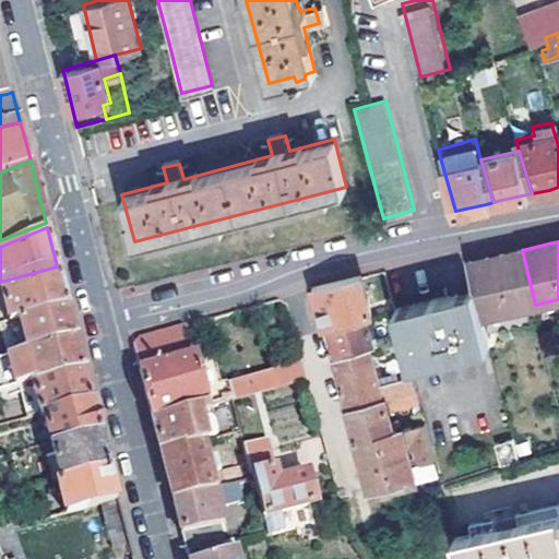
[(497,256),(470,261),(476,288),(483,316),(535,305),(522,250),(497,256)]
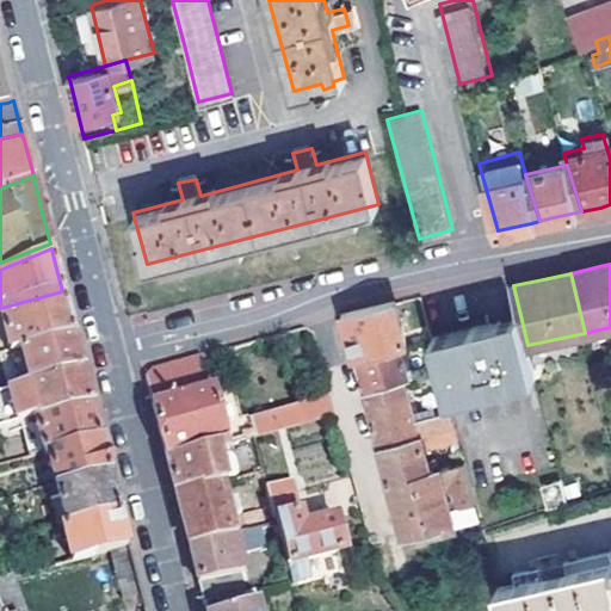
[(22,345),(73,333),(65,297),(62,291),(0,308),(10,349),(22,345)]
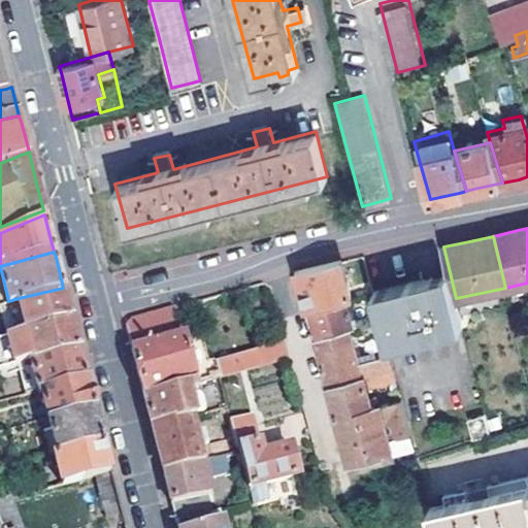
[(342,260),(351,298),(374,293),(373,292),(364,255),(342,260)]
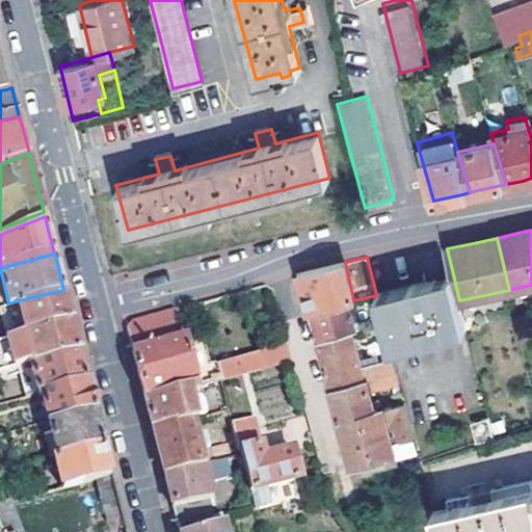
[(309,312),(312,311),(349,301),(353,300),(345,262),(344,260),(299,270),(301,280),(309,312)]
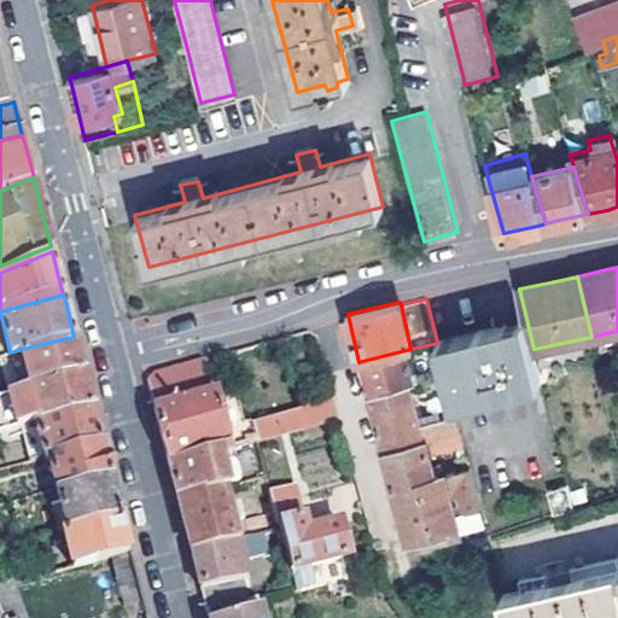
[(454,406),(543,384),(534,349),(526,319),(490,327),(437,342),(438,343),(454,406)]
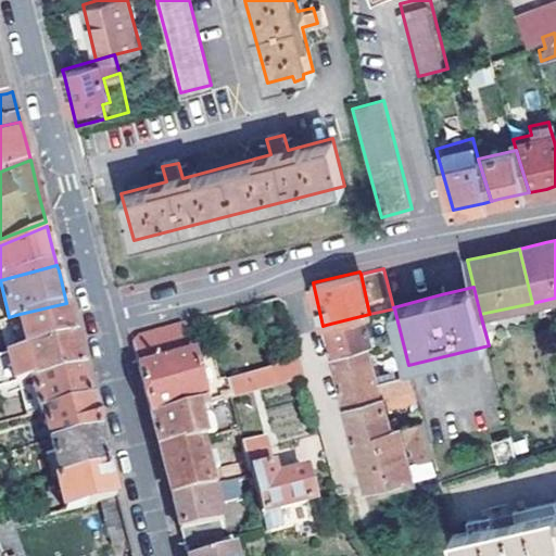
[(27,345),(75,335),(68,312),(66,303),(20,314),(27,345)]
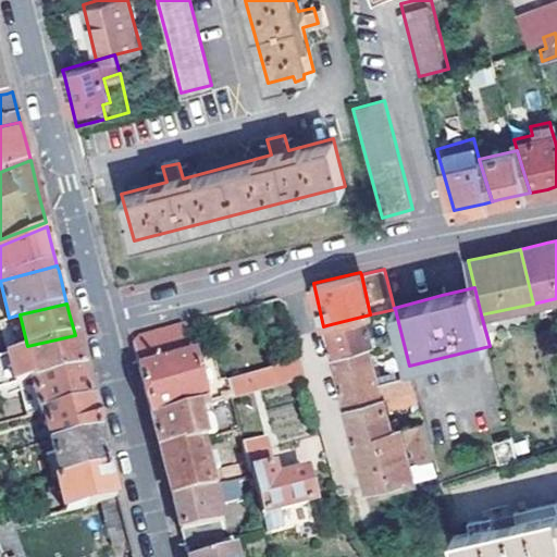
[(366,316),(326,325),(332,347),(334,354),(370,345),(372,344),(366,316)]
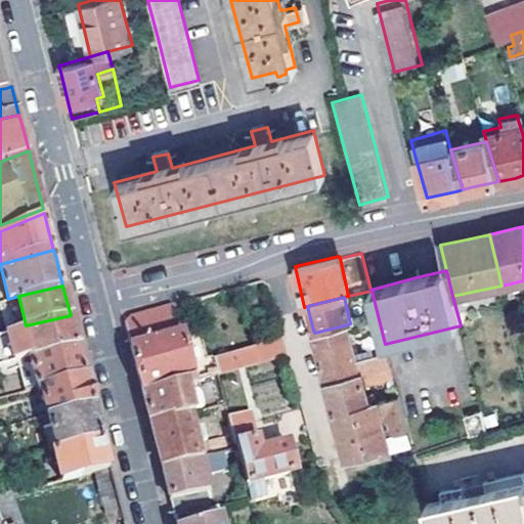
[(215,372),(212,355),(211,353),(187,359),(179,331),(178,331),(171,305),(129,317),(124,322),(140,387),(142,393),(192,378),(215,372)]
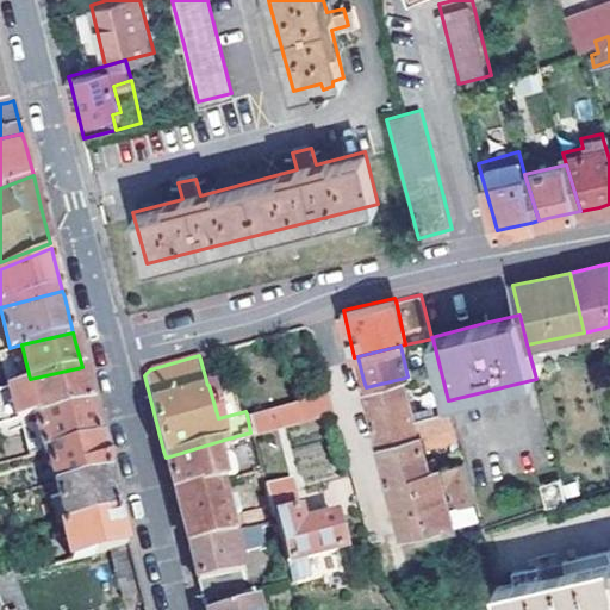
[(6,387),(16,423),(91,402),(85,378),(82,367),(30,379),(6,387)]
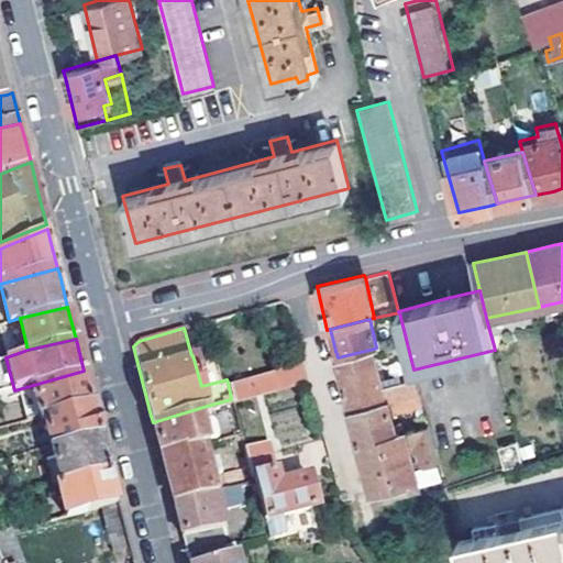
[(385,395),(374,349),(338,357),(334,357),(345,403),(348,410),(387,400),(419,392),(417,382),(389,388),(390,393),(385,395)]
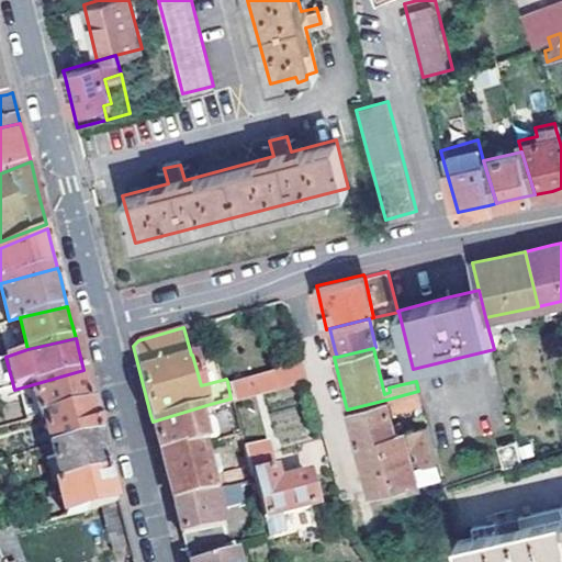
[(0,393),(14,390),(6,357),(0,358),(0,393)]
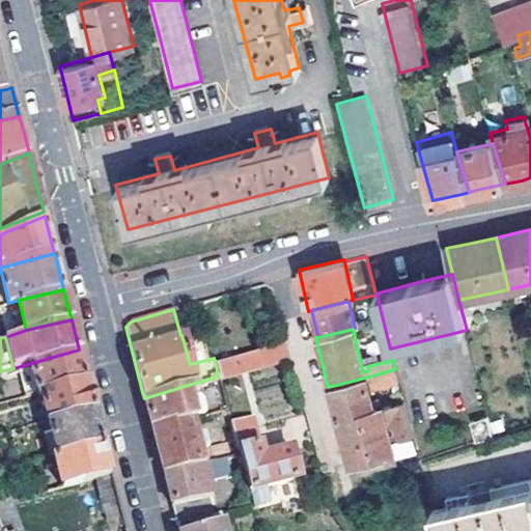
[(215,360),(218,376),(290,358),(286,341),(215,360)]
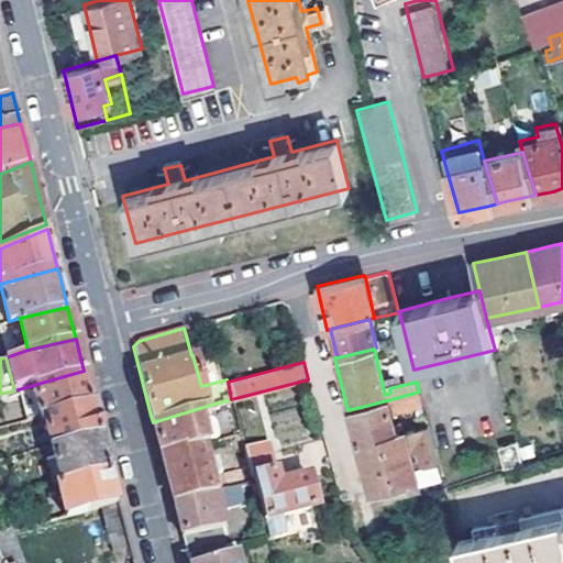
[(22,421),(43,415),(91,401),(87,382),(84,371),(14,390),(22,421)]
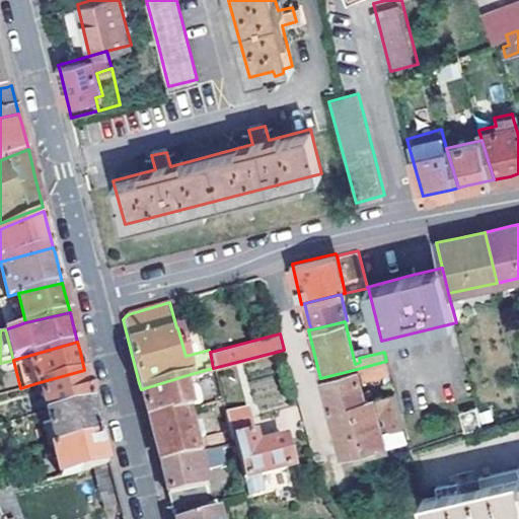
[(357,369),(360,380),(389,373),(386,361),(357,369)]
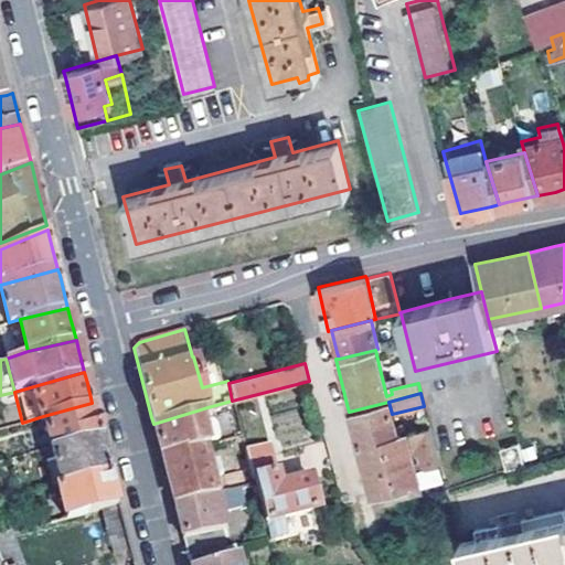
[(358,445),(405,432),(404,423),(395,425),(392,414),(388,402),(349,412),(353,429),(358,445)]
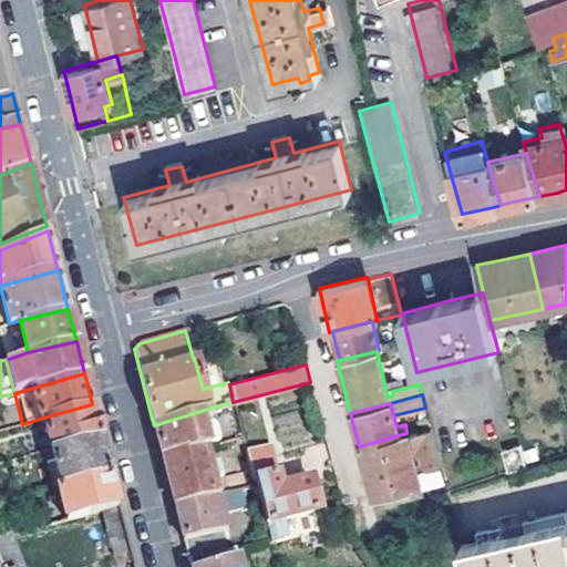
[(51,452),(101,437),(95,416),(92,404),(43,418),(51,452)]
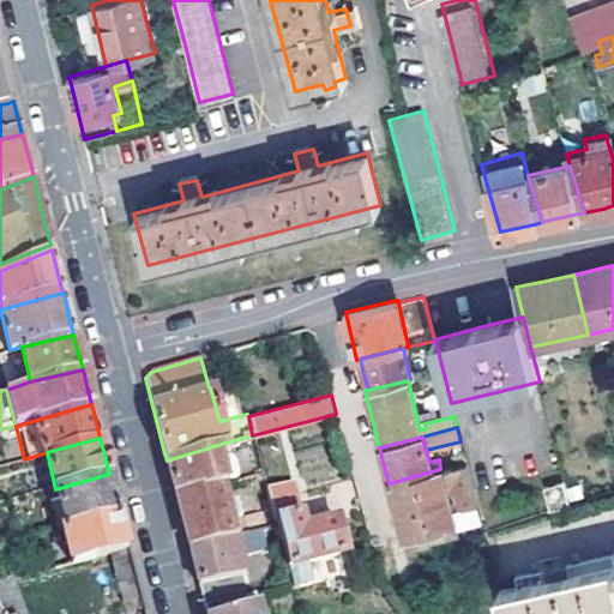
[(226,443),(167,461),(174,488),(175,495),(220,485),(224,483),(216,453),(228,451),(226,443)]
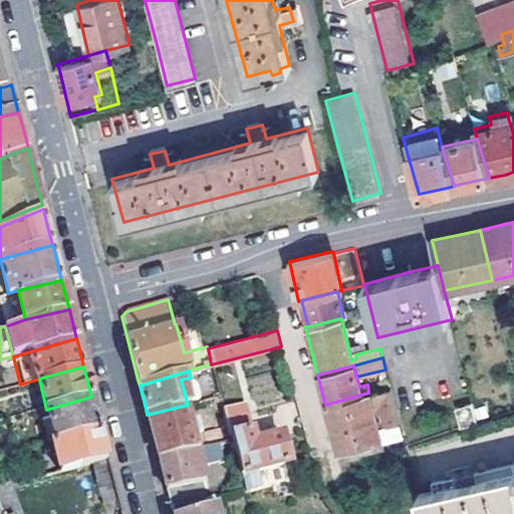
[(181,379),(188,405),(197,402),(191,377),(181,379)]
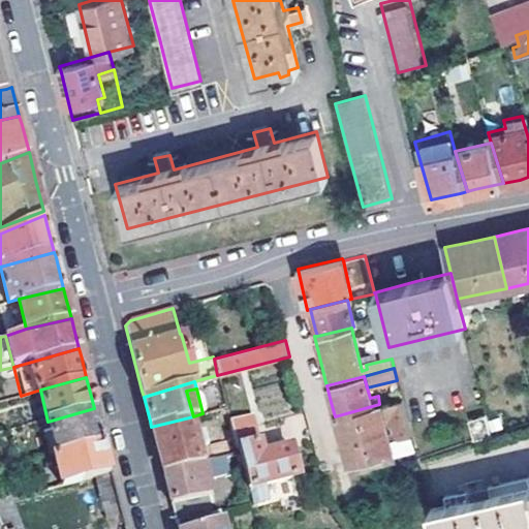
[(370,462),(394,458),(383,419),(393,417),(398,439),(411,436),(402,399),(379,404),(335,416),(340,439),(346,463),(368,457),(370,462)]
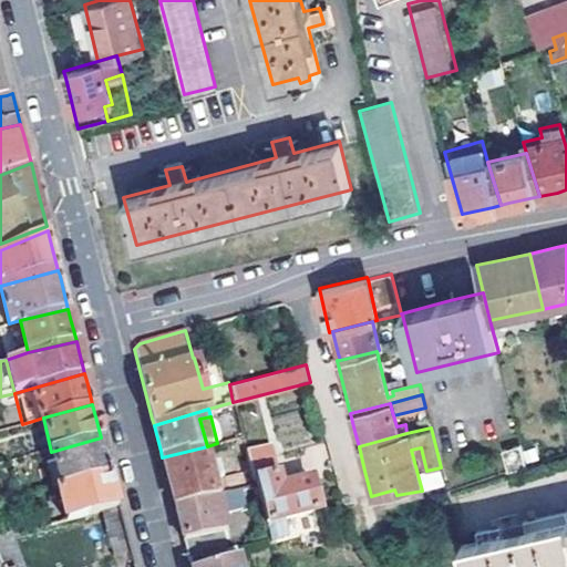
[(60,486),(110,472),(103,446),(101,437),(51,452),(60,486)]
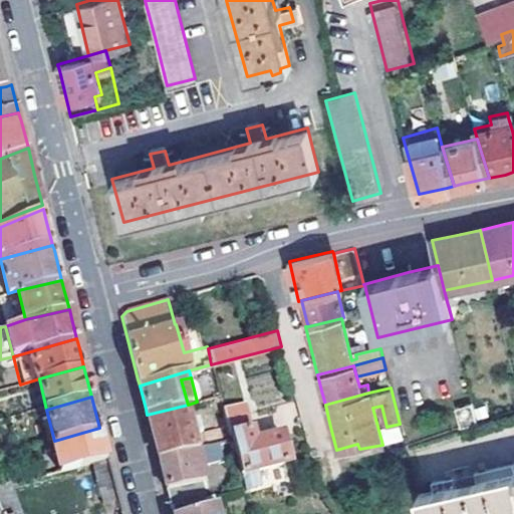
[(222,406),(239,472),(286,460),(279,433),(252,441),(242,401),(222,406)]
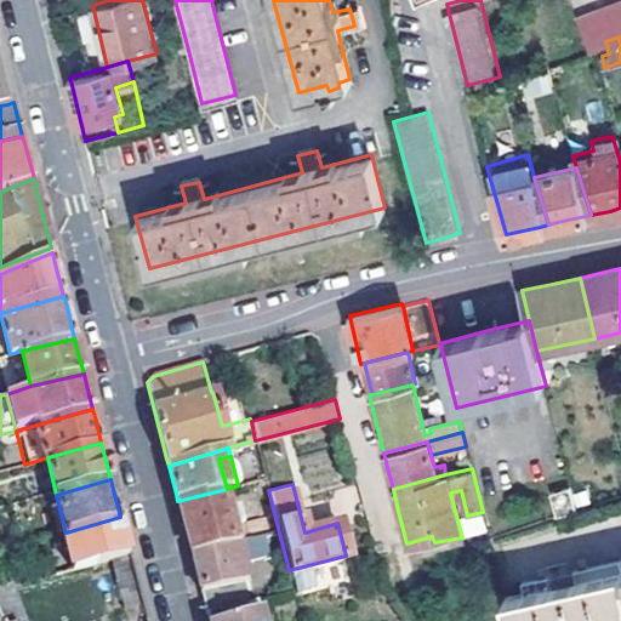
[(579,513),(571,489),(552,494),(558,519),(579,513)]
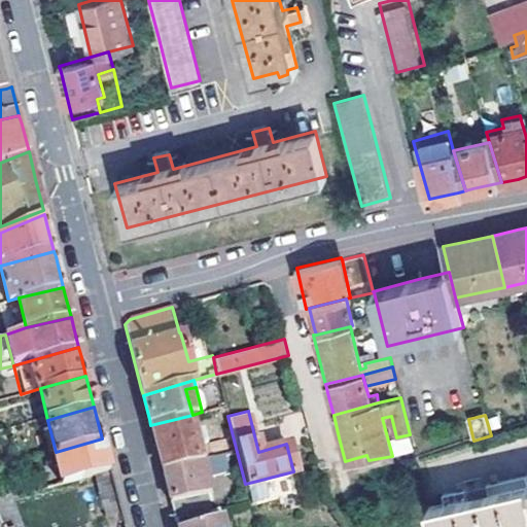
[(155,447),(162,469),(200,460),(188,416),(150,425),(155,447)]
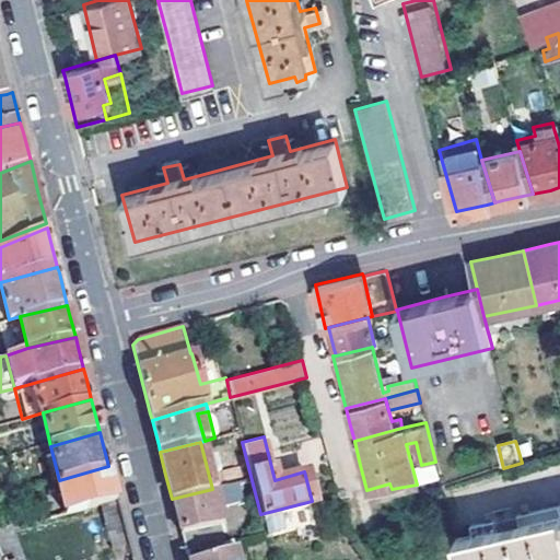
[(417,485),(440,480),(435,462),(421,465),(416,442),(406,444),(417,485)]
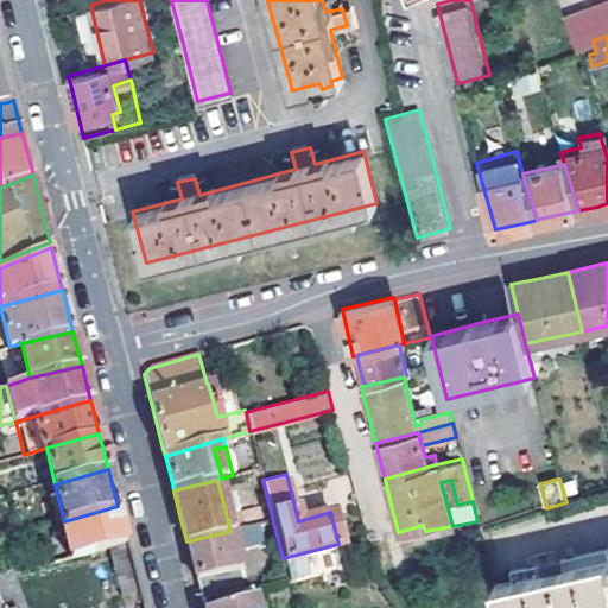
[(62,523),(71,558),(109,548),(127,543),(125,534),(118,506),(64,521),(62,523)]
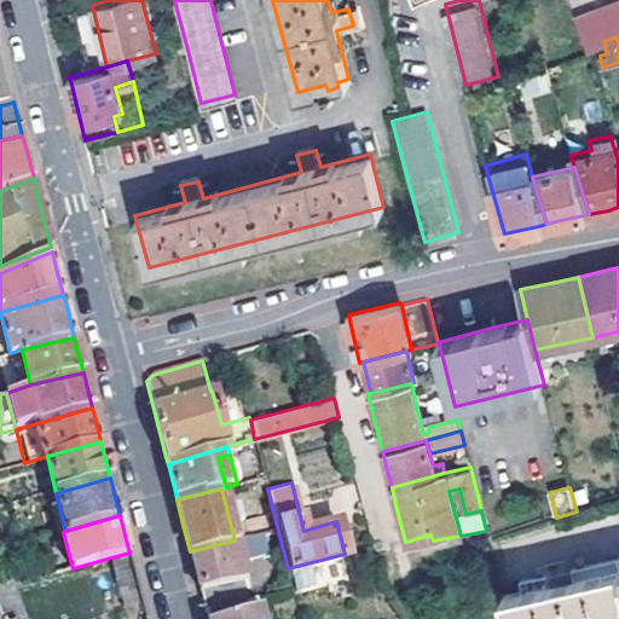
[(250,554),(268,553),(267,533),(249,534),(250,554)]
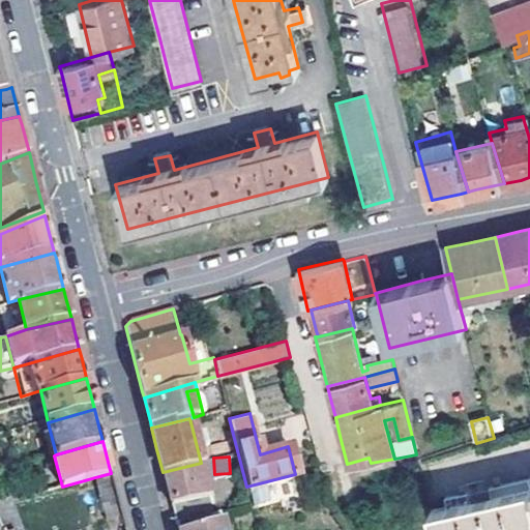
[(165,480),(176,524),(211,513),(207,497),(210,496),(201,463),(163,472),(165,480)]
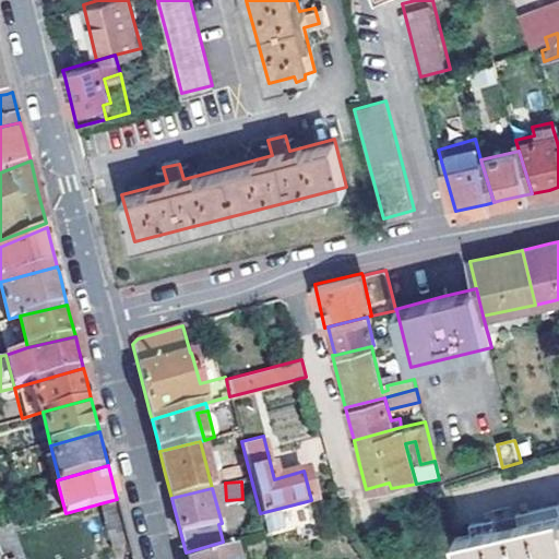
[(111,546),(128,542),(117,499),(100,503),(111,546)]
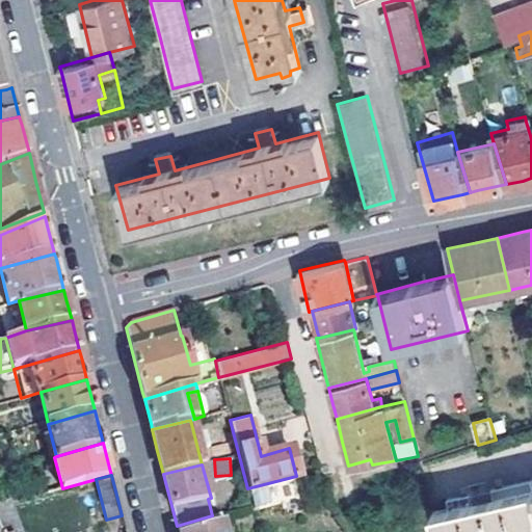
[(432,510),(437,531),(531,531),(531,477),(447,497),(449,506),(432,510)]
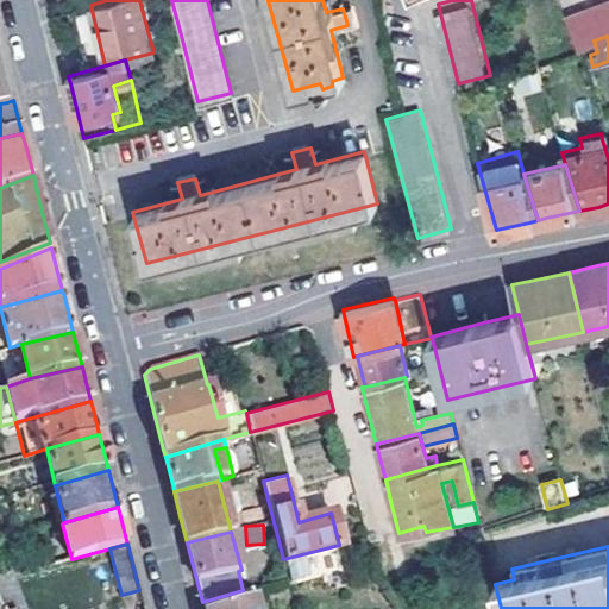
[(0,608),(0,601),(16,597),(8,577),(0,578),(0,608)]
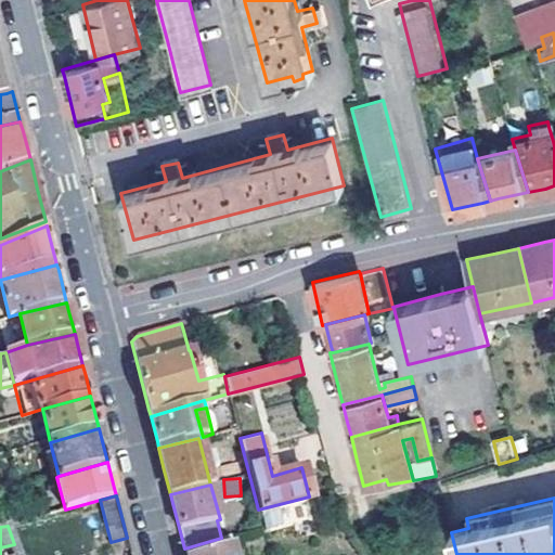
[(185,554),(206,554),(229,549),(226,537),(221,538),(184,549),(185,554)]
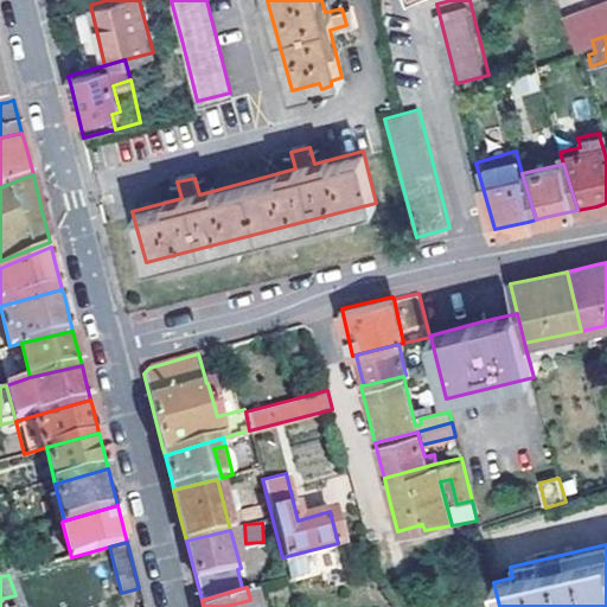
[(0,606),(20,606),(16,595),(0,599),(0,606)]
